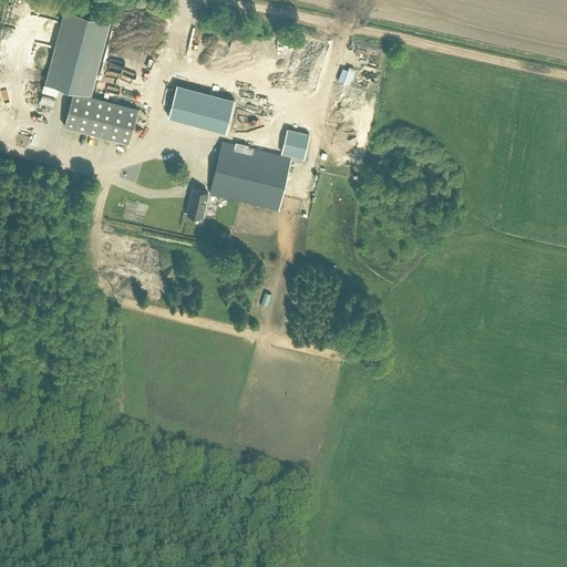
[(44,13),(51,17),(57,6),(50,2),(44,13)]
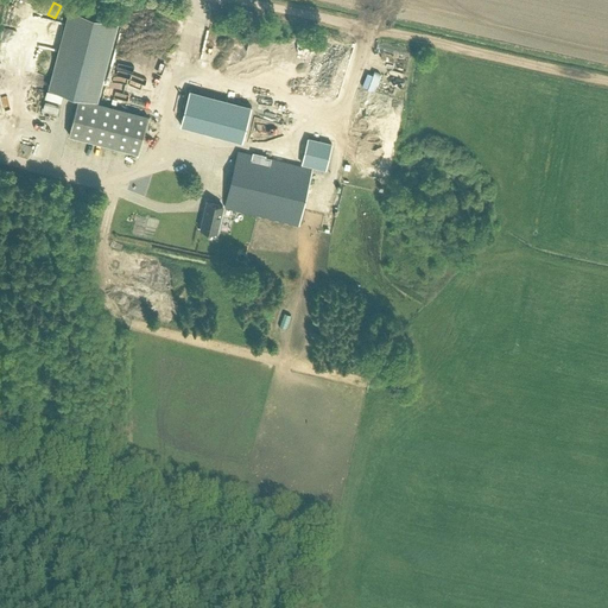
[(50,88),(96,100),(116,21),(70,10),(50,88)]
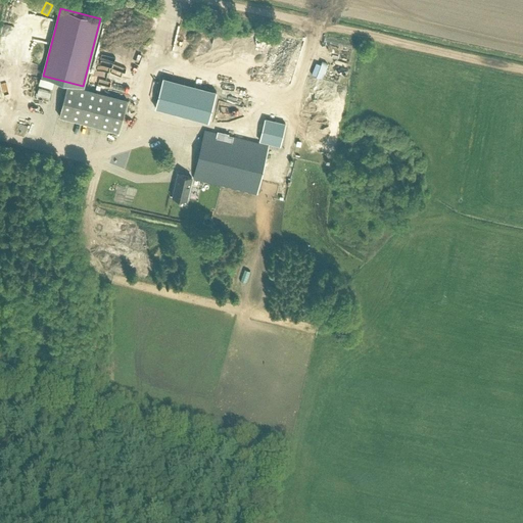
[(214,45),(215,59),(228,58),(227,44),(214,45)]
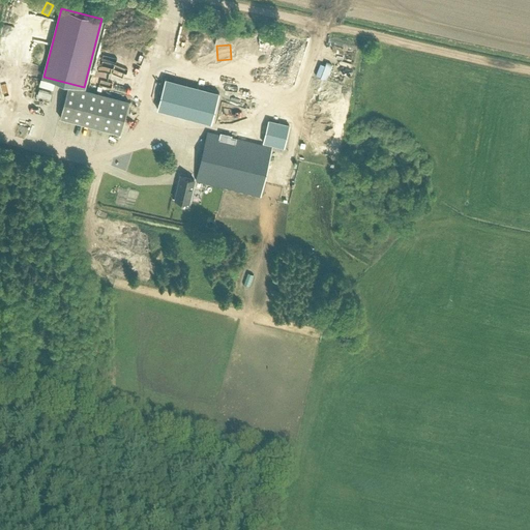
[(320,60),(318,72),(351,79),(356,52),(329,47),(326,61),(320,60)]
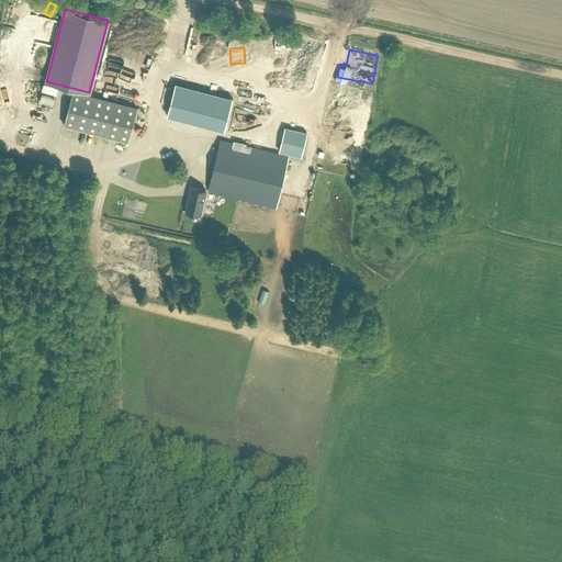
[(0,62),(10,64),(12,56),(2,53),(0,62)]
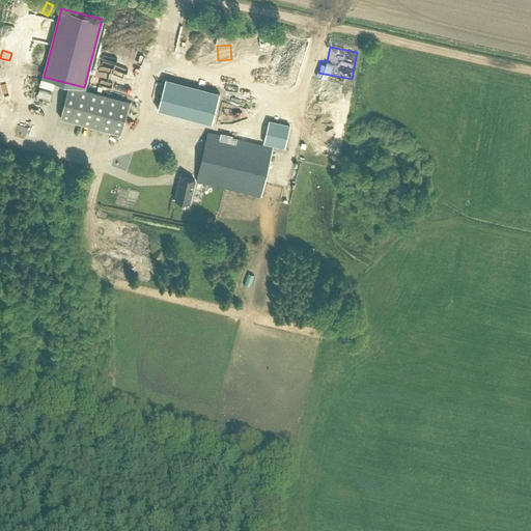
[(186,81),(190,68),(184,66),(179,78),(186,81)]
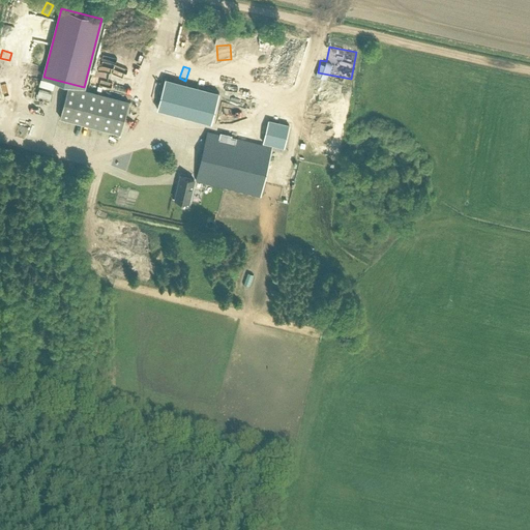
[(211,123),(219,92),(165,78),(157,109),(211,123)]
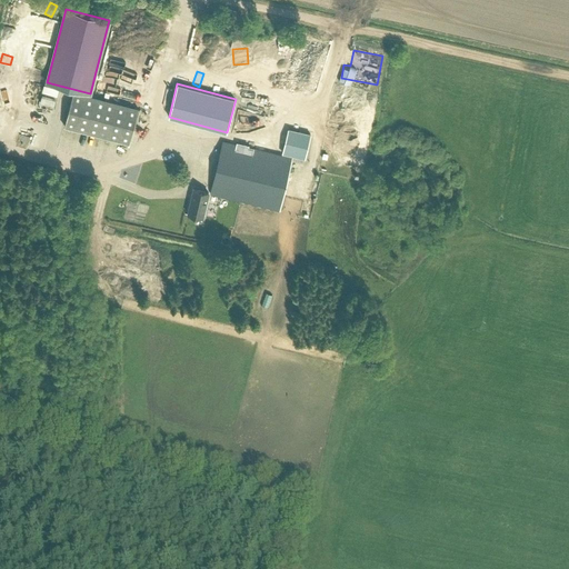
[(61,97),(61,91),(43,92),(45,107),(56,107),(56,97),(61,97)]
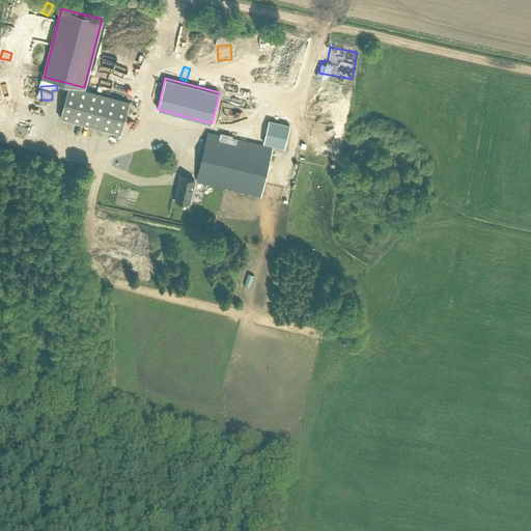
[(70,85),(61,117),(121,134),(131,102),(70,85)]
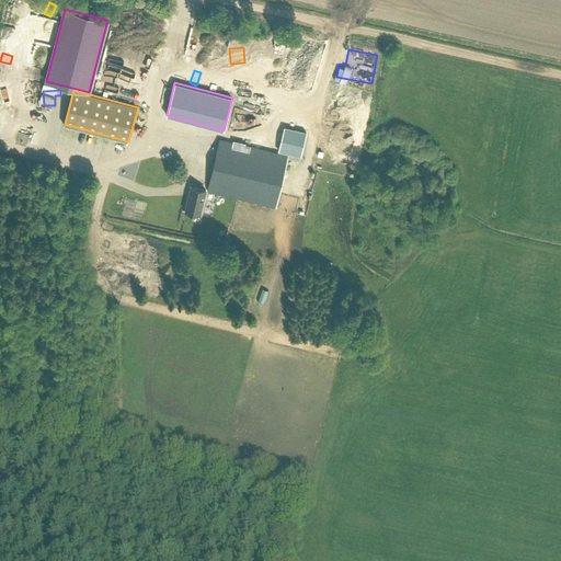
[(300,156),(306,132),(284,126),(278,150),(300,156)]
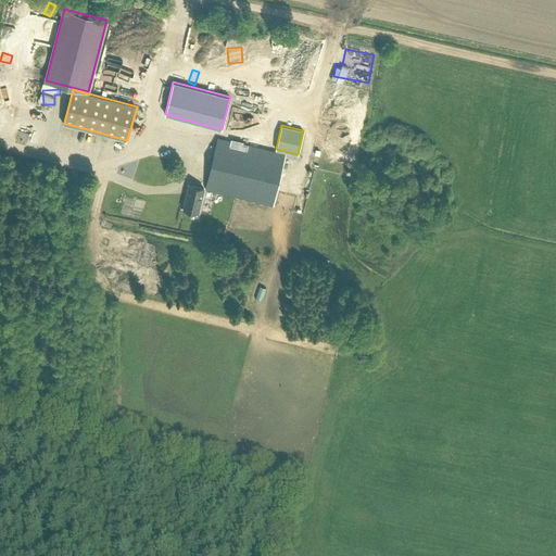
[(274,205),(286,153),(218,137),(206,189),(274,205)]
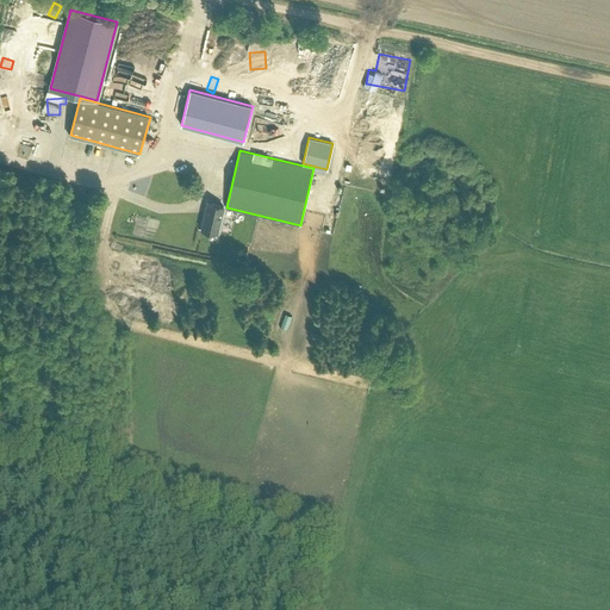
[(209,201),(201,229),(218,232),(225,205),(209,201)]
